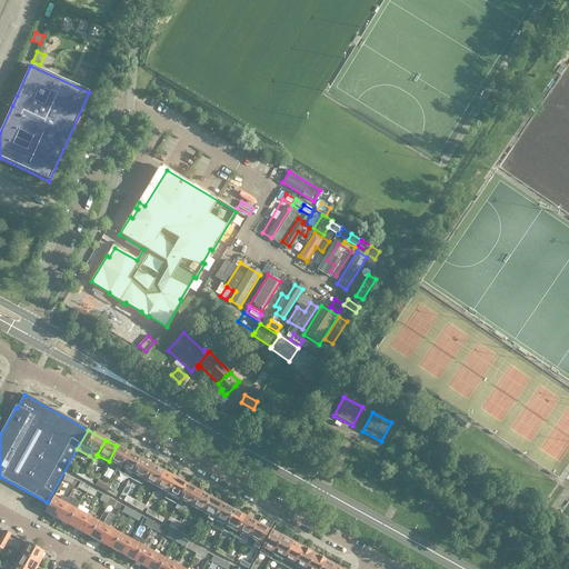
[(117,446),(109,461),(120,468),(129,452),(117,446)]
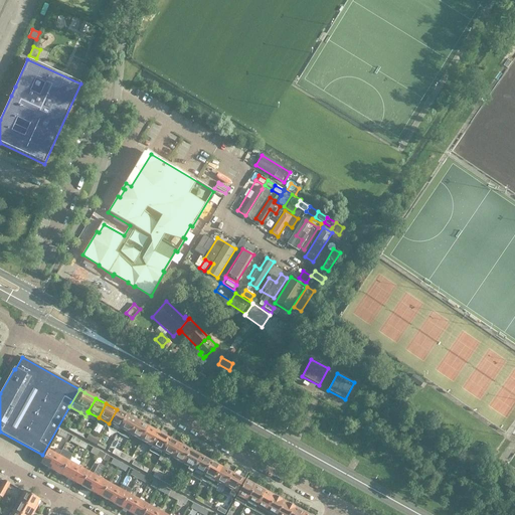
[(120,430),(127,415),(117,409),(109,423),(107,426),(118,434),(120,430)]
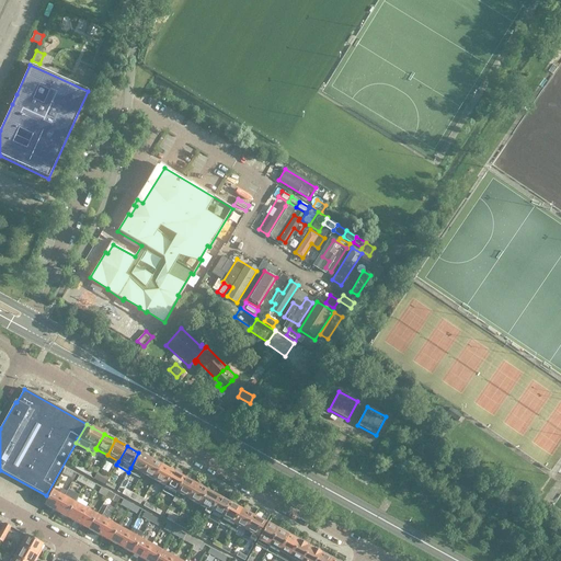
[(141,474),(150,459),(138,453),(130,468),(128,472),(139,478),(141,474)]
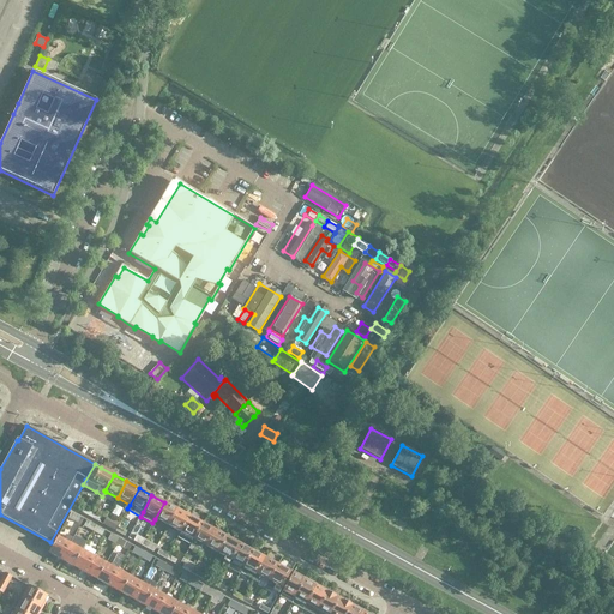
[(164,503),(155,519),(168,527),(178,510),(164,503)]
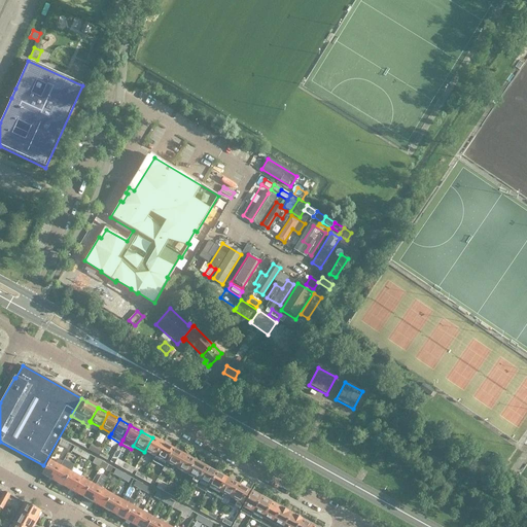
[(101,445),(104,437),(99,434),(96,442),(101,445)]
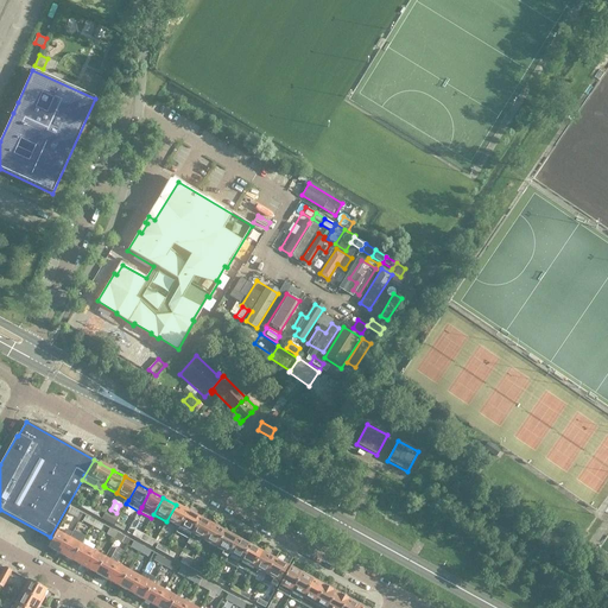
[(176,505),(166,521),(178,527),(188,512),(176,505)]
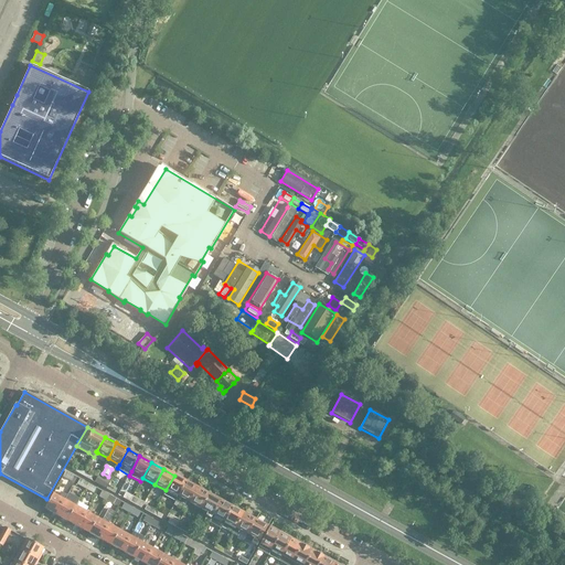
[(65,471),(62,477),(71,481),(74,476),(65,471)]
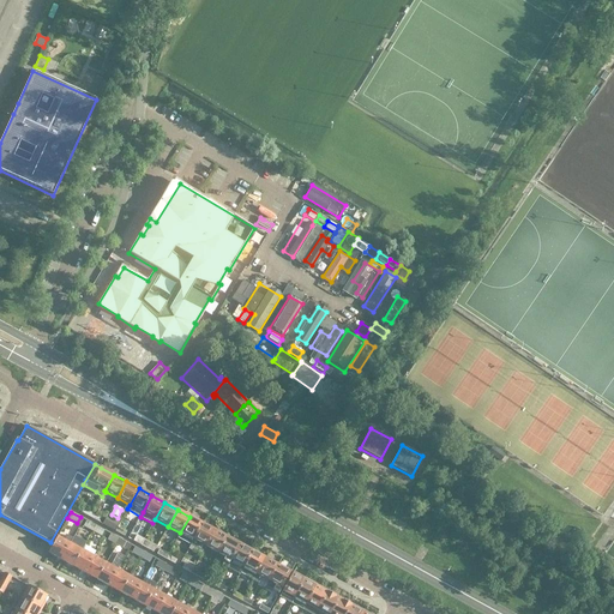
[(108,516),(103,524),(115,531),(118,528),(120,523),(108,516)]
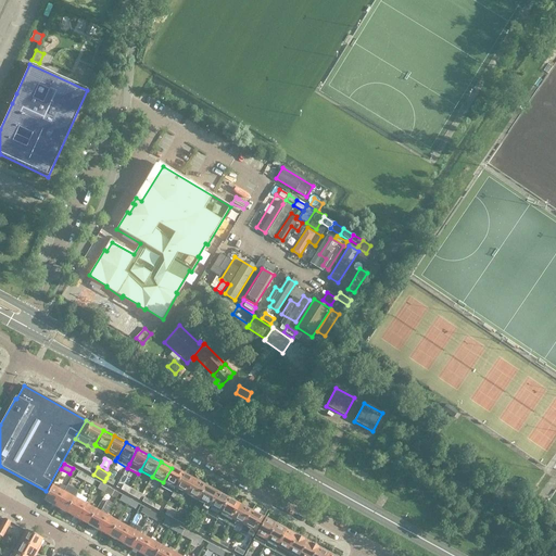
[(163,482),(161,488),(172,494),(173,492),(182,474),(172,468),(163,482)]
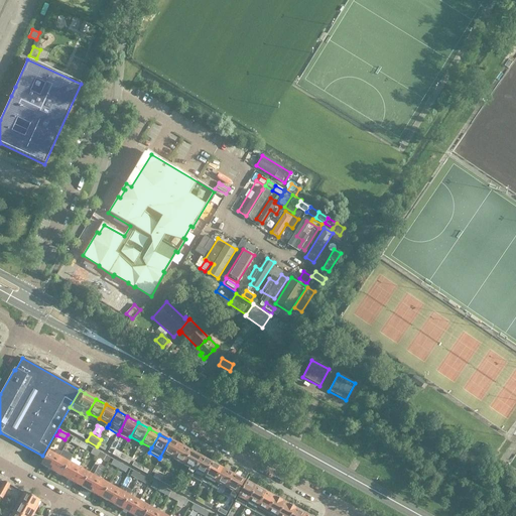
[(77,447),(80,442),(72,437),(69,442),(77,447)]
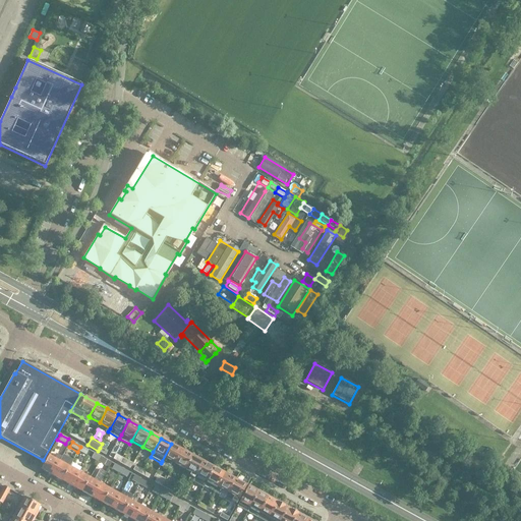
[(174,464),(182,450),(171,444),(162,461),(172,467),(174,464)]
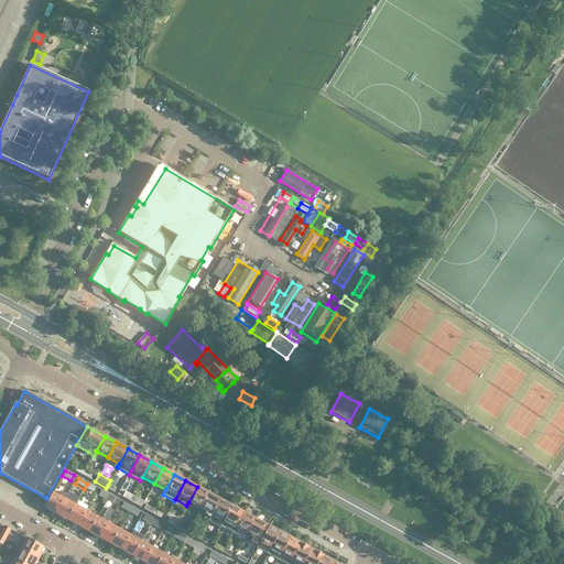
[(93,494),(96,488),(87,484),(84,489),(93,494)]
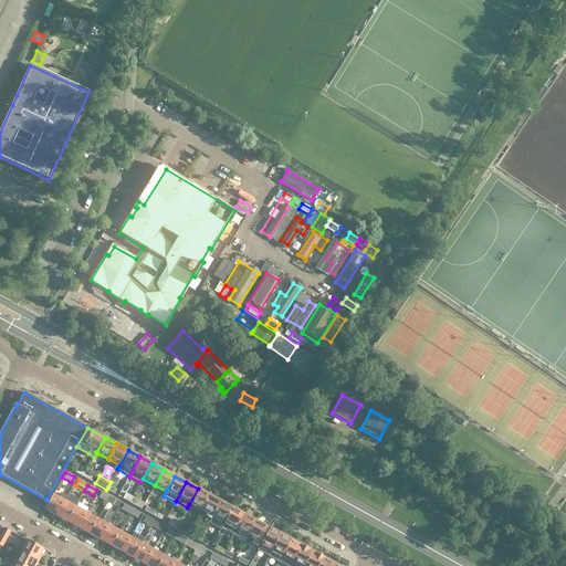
[(198,489),(189,504),(201,511),(210,495),(198,489)]
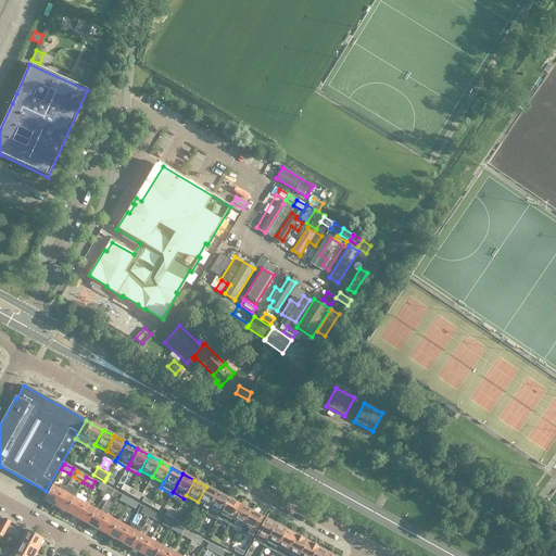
[(104,494),(108,489),(99,483),(96,489),(104,494)]
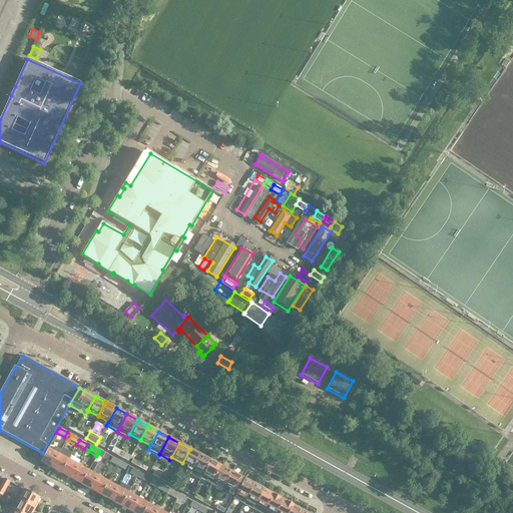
[(50,468),(58,454),(61,449),(56,447),(54,451),(48,448),(40,462),(41,462),(50,468)]
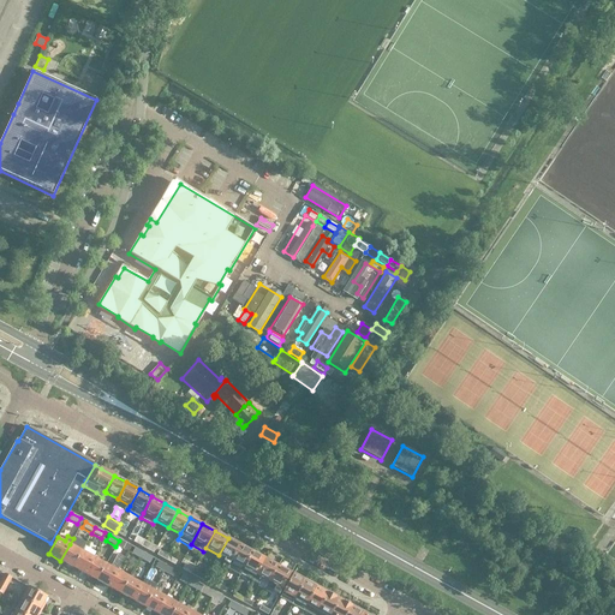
[(73,567),(82,550),(87,542),(75,536),(73,538),(70,544),(60,561),(73,567)]
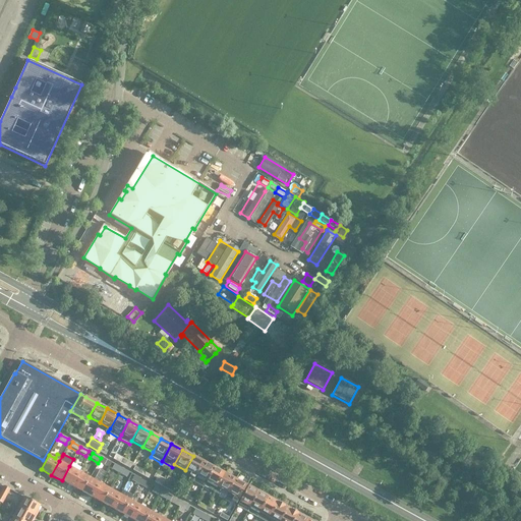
[(193,456),(185,470),(195,476),(204,462),(193,456)]
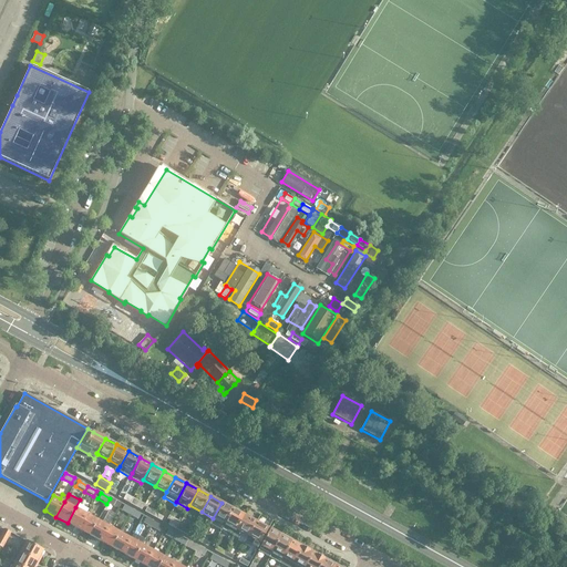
[(133,497),(132,500),(130,504),(142,509),(145,504),(133,497)]
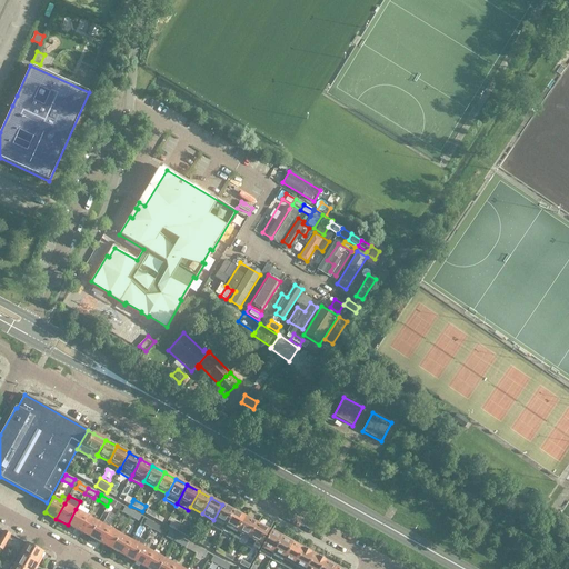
[(116,510),(119,505),(110,500),(107,506),(116,510)]
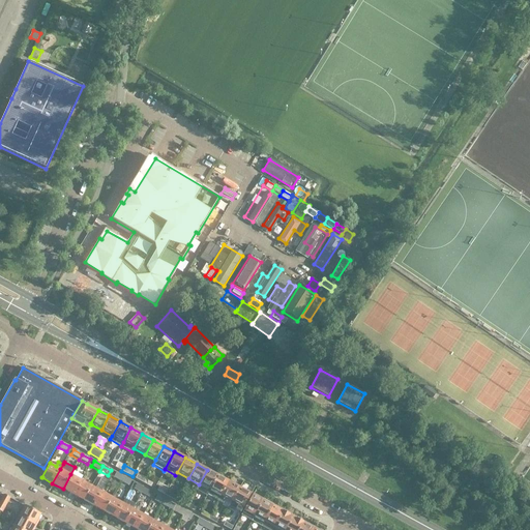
[(207,470),(199,484),(197,489),(202,491),(204,488),(209,490),(217,475),(207,470)]
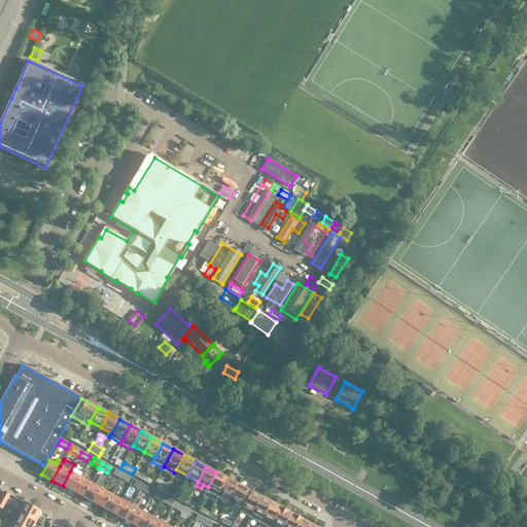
[(119,480),(123,475),(114,469),(111,475),(119,480)]
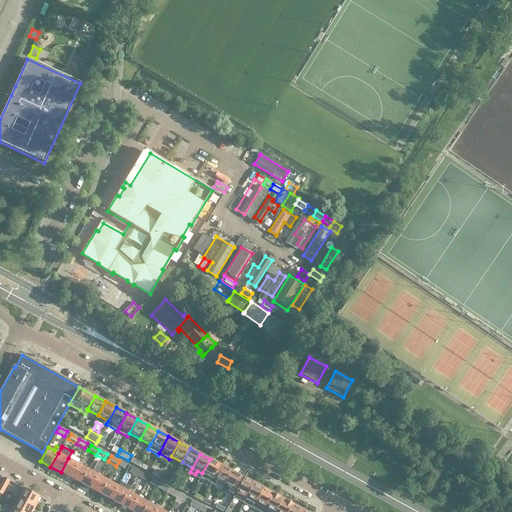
[(71,478),(78,464),(68,458),(61,472),(71,478)]
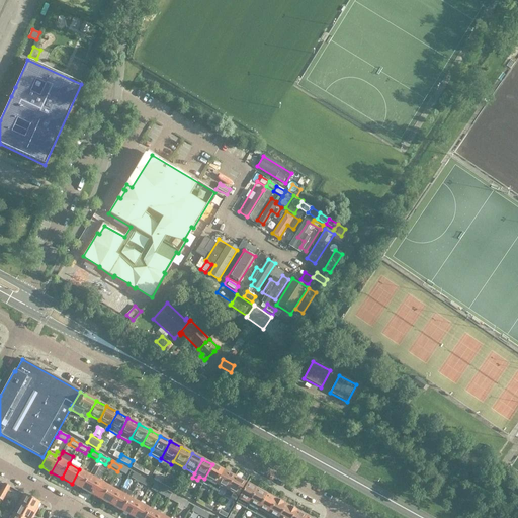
[(204,479),(202,483),(213,489),(224,470),(212,464),(204,479)]
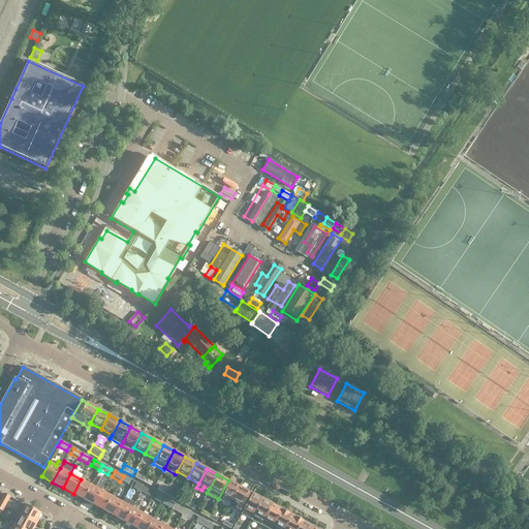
[(128,486),(131,480),(123,476),(120,481),(128,486)]
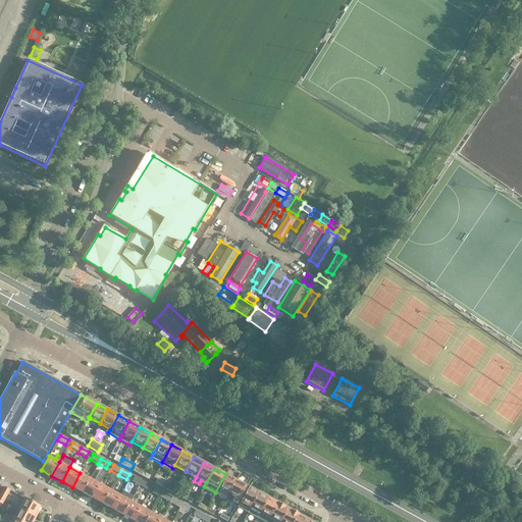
[(83,492),(90,478),(80,473),(72,487),(83,492)]
